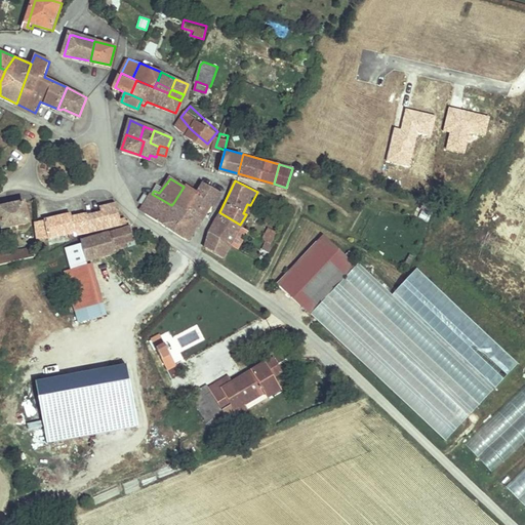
[(223,194),(203,183),(199,191),(213,199),(211,204),(215,205),(223,194)]
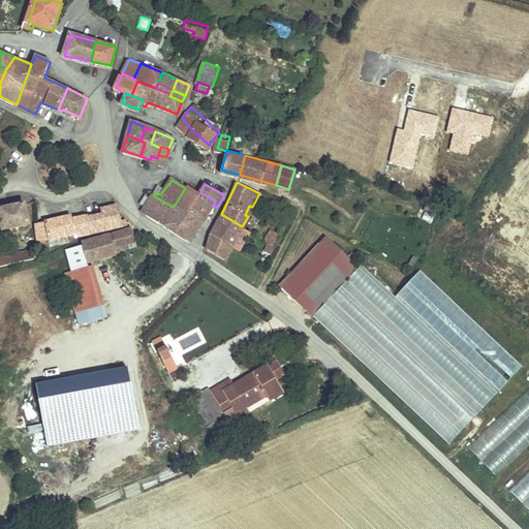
[(175,205),(187,213),(192,205),(197,196),(185,188),(175,205)]
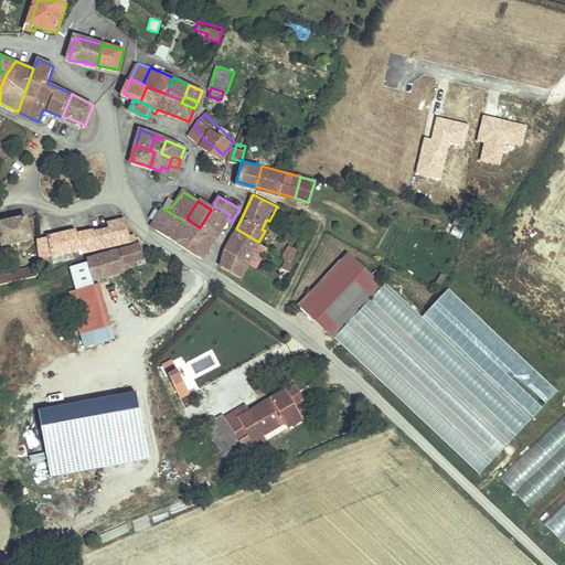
[(213,206),(211,210),(205,219),(221,228),(227,220),(230,214),(214,205),(213,206)]
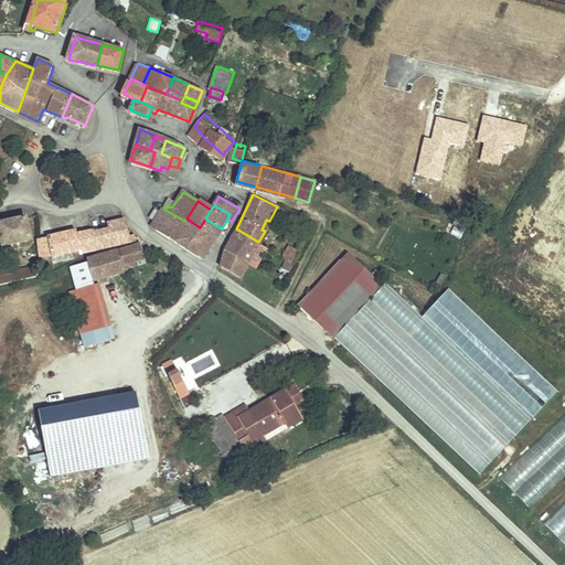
[(200,227),(187,219),(184,221),(163,209),(152,225),(203,258),(221,228),(205,219),(200,227)]
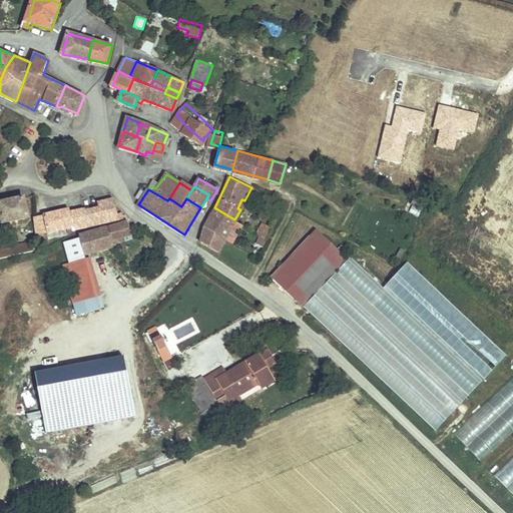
[(54,208),(71,207),(70,195),(53,197),(54,208)]
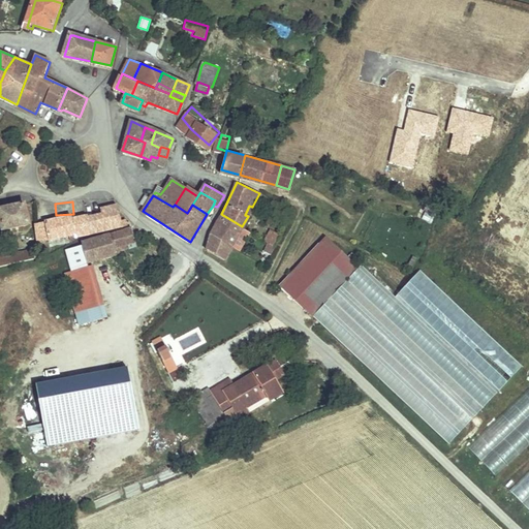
[(0,218),(3,229),(31,223),(27,204),(0,209),(0,218)]
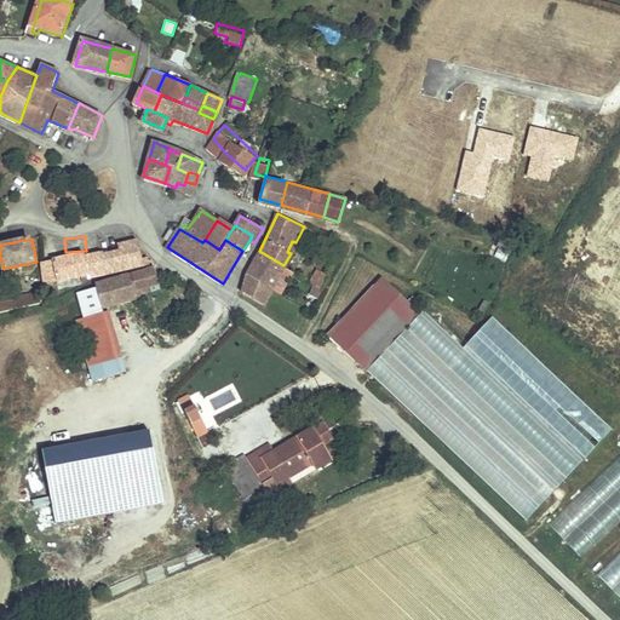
[(122,250),(107,252),(109,270),(149,262),(148,253),(143,254),(139,240),(121,244),(122,250)]
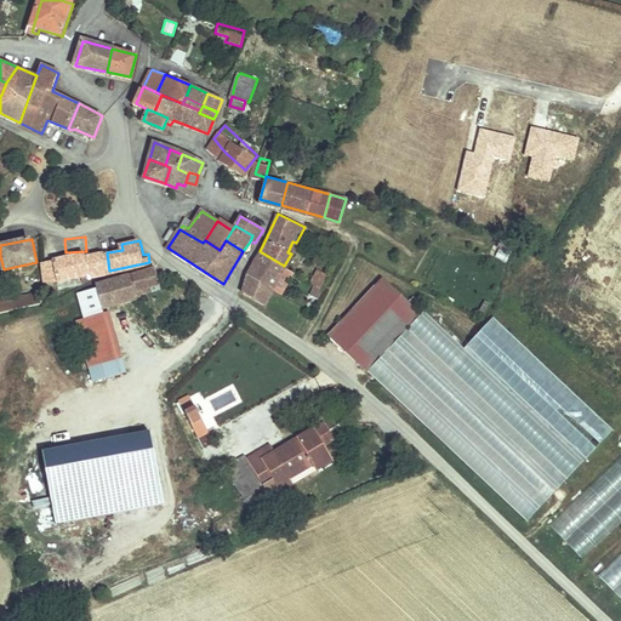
[(96,273),(109,271),(107,252),(106,250),(89,254),(87,251),(55,258),(60,279),(84,274),(85,277),(92,275),(92,278),(96,277),(96,273)]
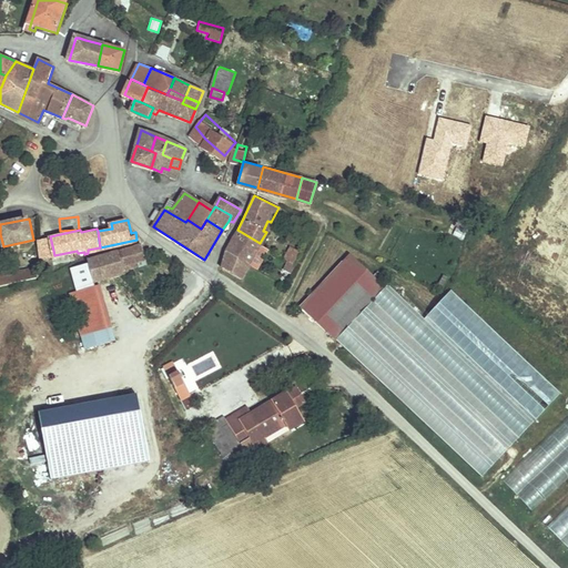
[(253,257),(260,243),(237,230),(226,252),(249,264),(253,257)]
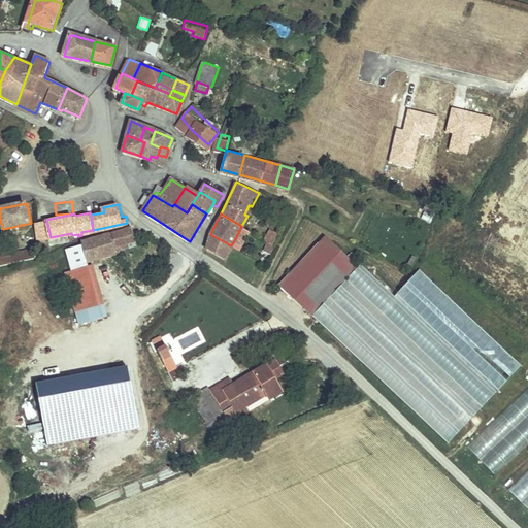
[(43,239),(51,237),(46,220),(37,221),(38,240),(43,239)]
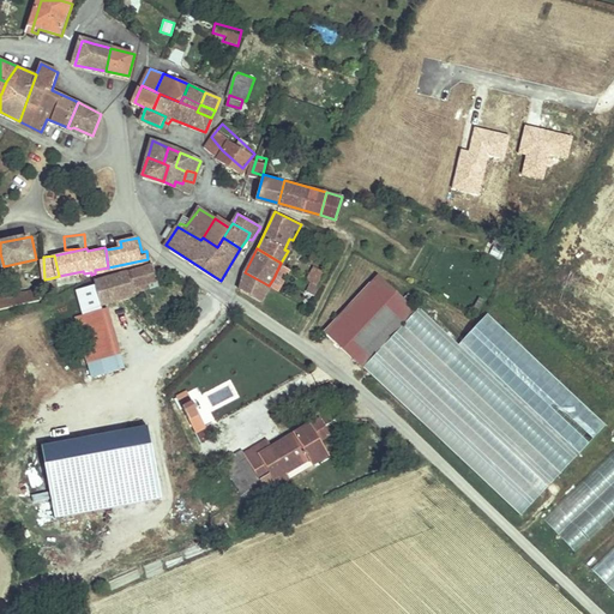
[(277,290),(290,269),(281,263),(274,278),(269,286),(277,290)]
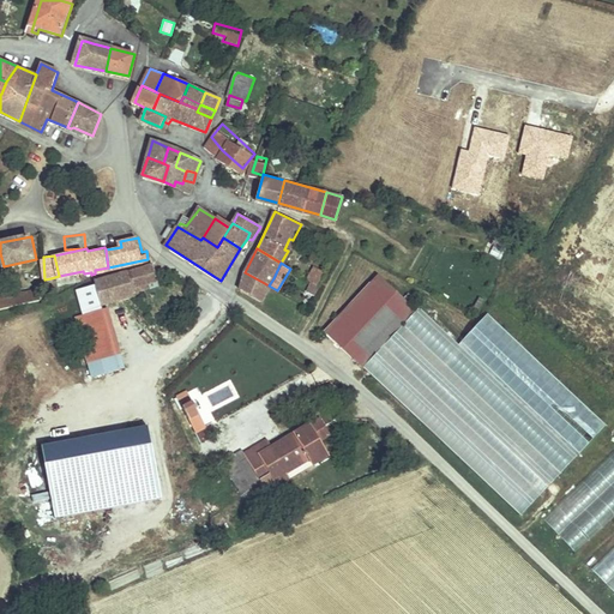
[(158,280),(155,264),(127,271),(131,287),(158,280)]
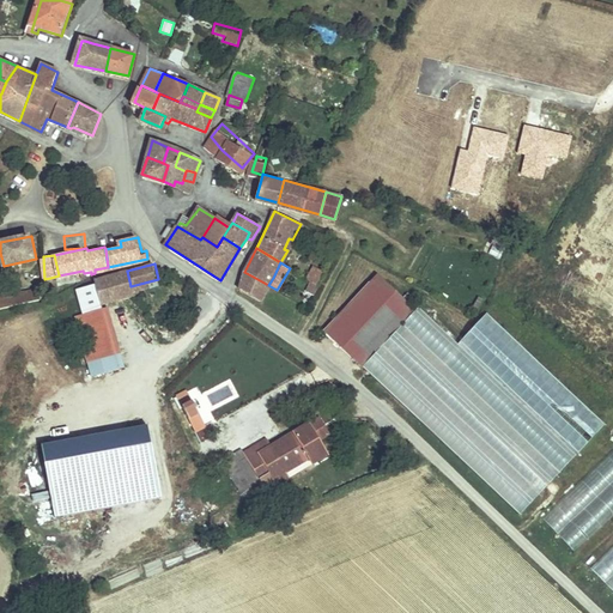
[(313,267),(307,278),(313,281),(319,271),(313,267)]
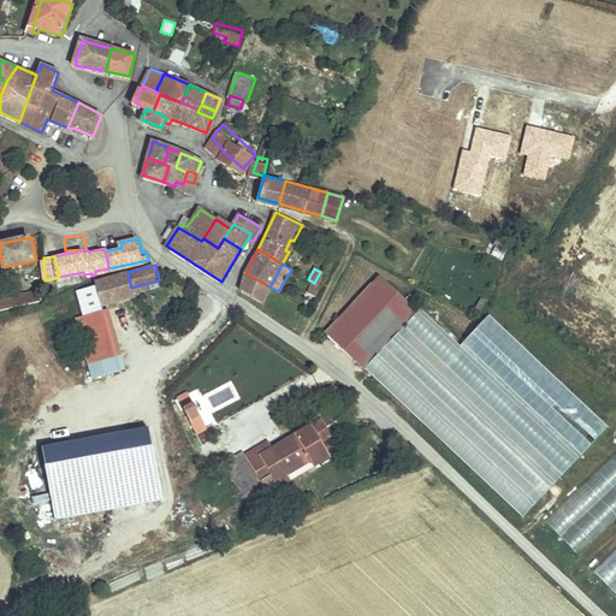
[(128,272),(98,280),(105,306),(134,297),(131,288),(128,272)]
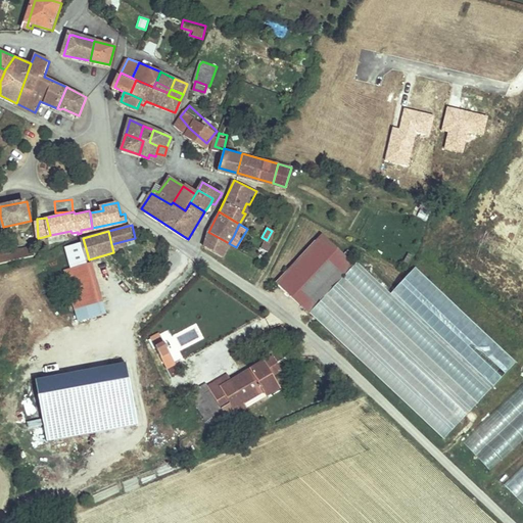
[(267,240),(272,243),(277,234),(272,231),(267,240)]
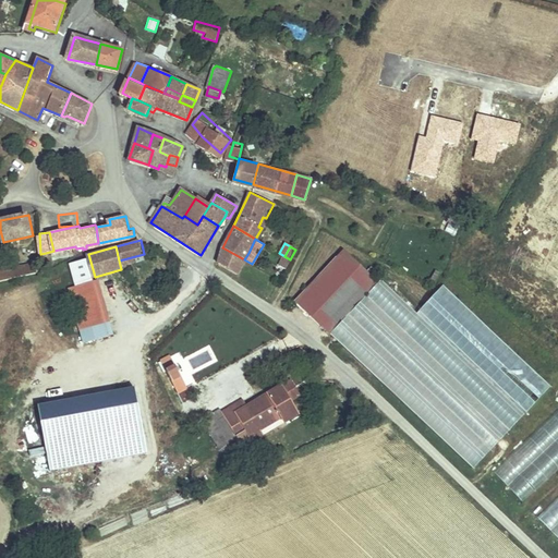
[(244,259),(222,247),(219,262),(237,271),(244,259)]
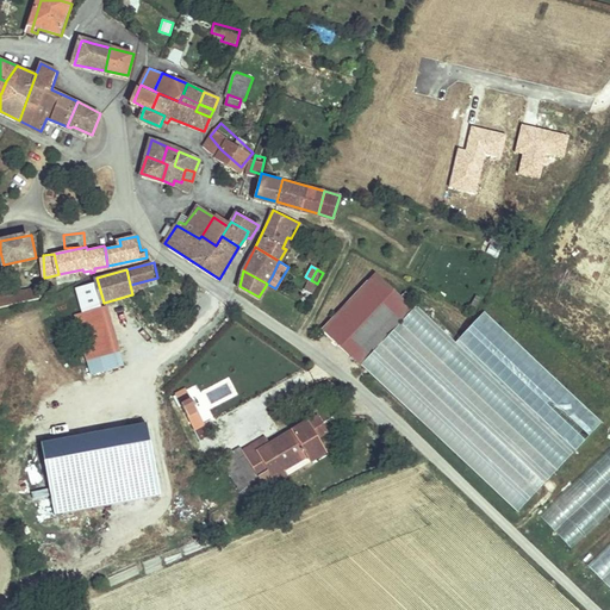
[(323,331),(362,368),(417,310),(379,273),(323,331)]
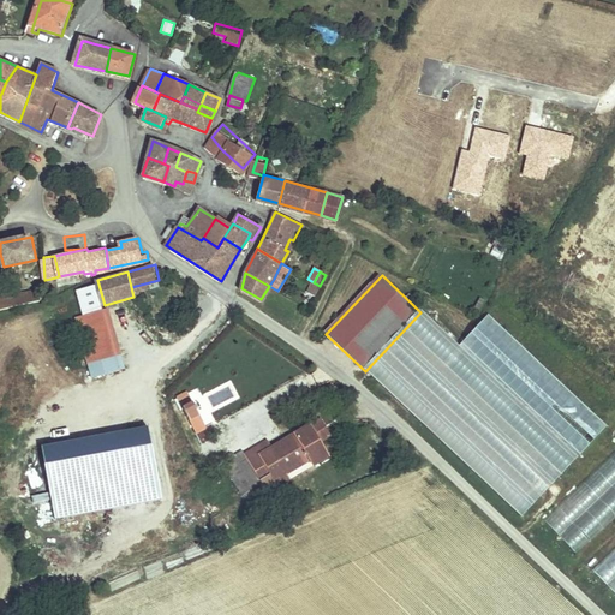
[(97,280),(93,281),(100,306),(105,305),(97,280)]
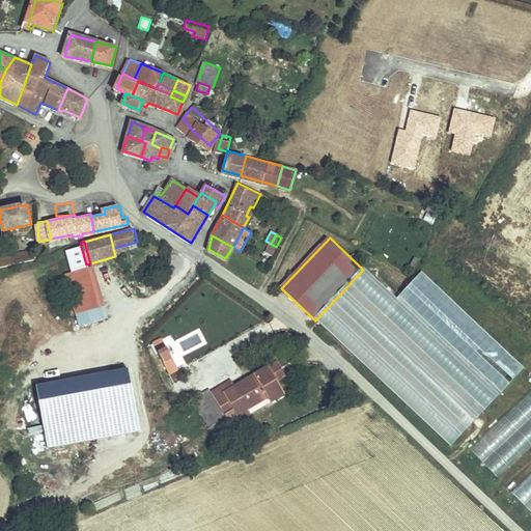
[(86,264),(80,243),(65,247),(72,268),(86,264)]
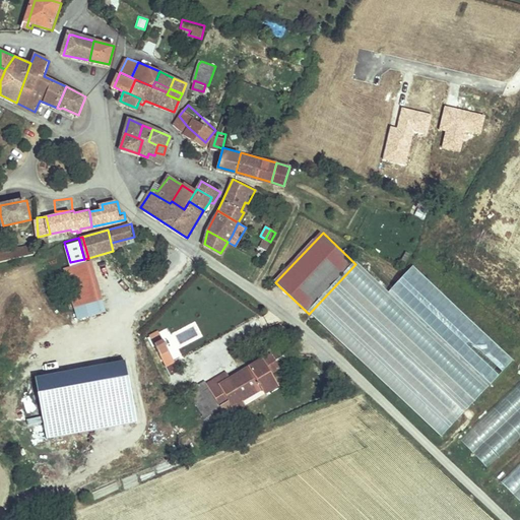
[(0,259),(39,250),(39,248),(38,239),(33,241),(33,243),(9,250),(8,247),(2,249),(2,251),(0,252),(0,259)]
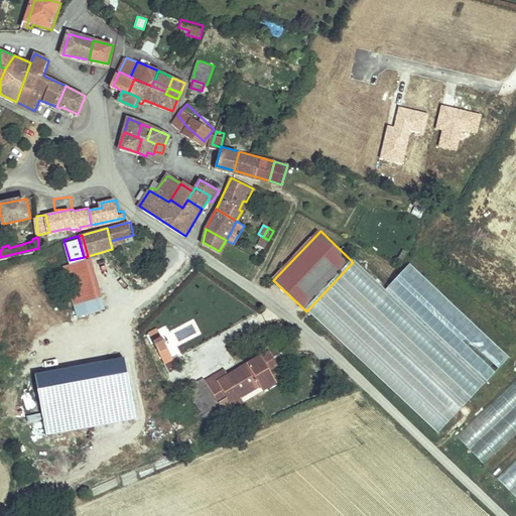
[(258,246),(263,249),(268,240),(263,237),(258,246)]
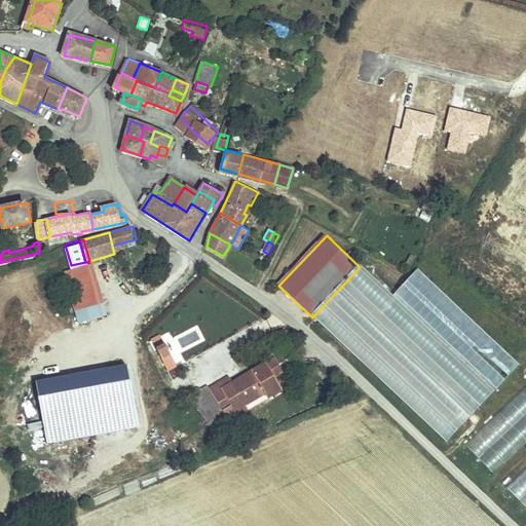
[(175,261),(173,274),(183,276),(185,263),(175,261)]
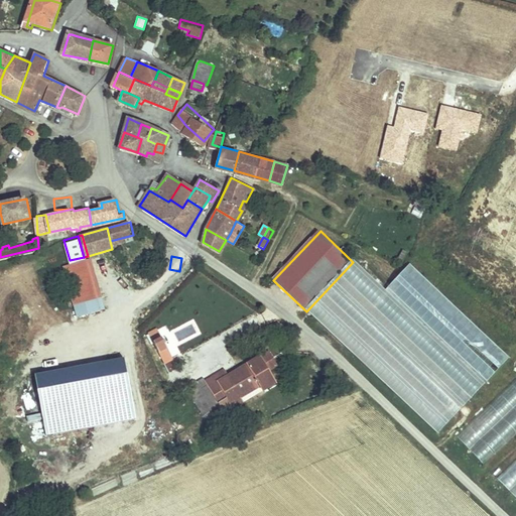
[(70,260),(81,302),(95,298),(84,257),(70,260)]
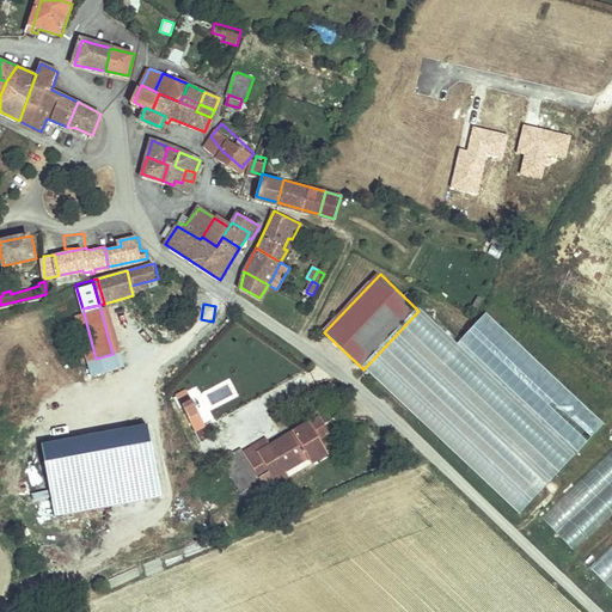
[(204,393),(212,407),(234,393),(227,381),(204,393)]
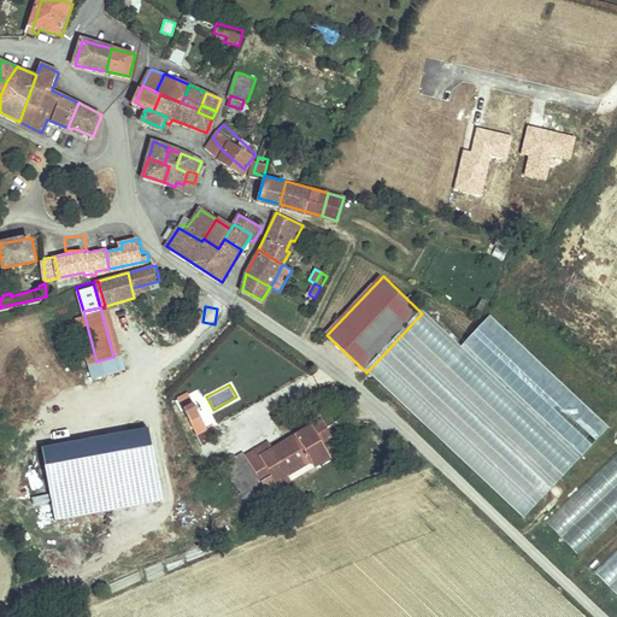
[(189,393),(177,400),(186,416),(192,427),(204,419),(189,393)]
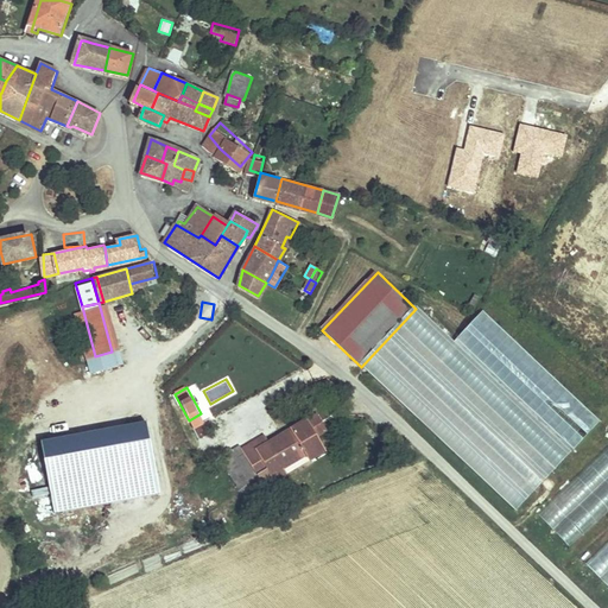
[(327,429),(318,413),(308,419),(317,435),(327,429)]
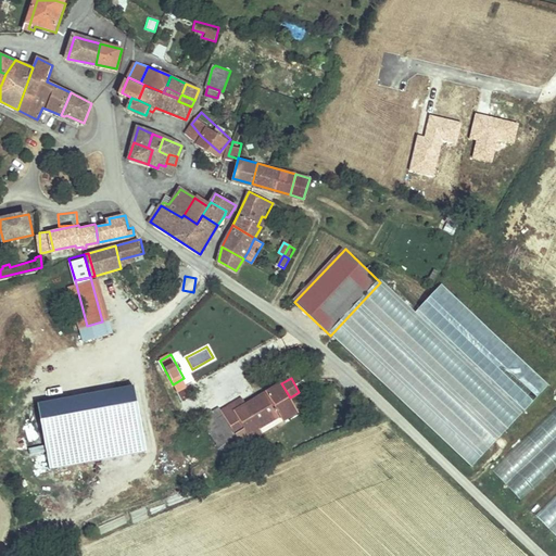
[(261,430),(282,417),(285,421),(299,413),(290,397),(281,383),(245,404),(242,397),(224,408),(222,406),(212,412),(210,409),(200,414),(225,456),(263,433),(261,430)]
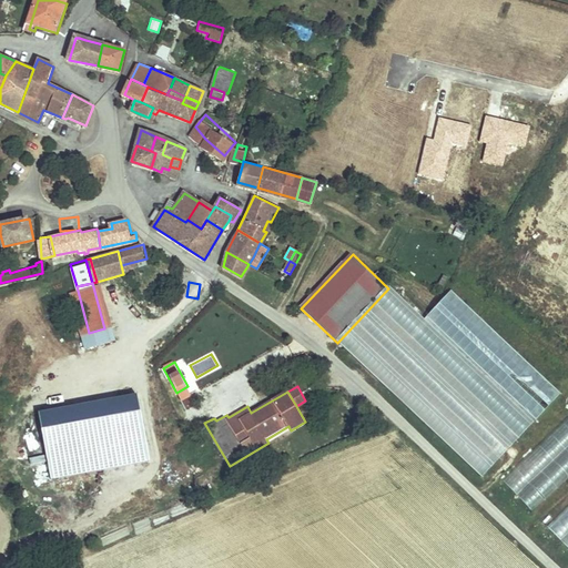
[(139,393),(39,408),(50,478),(150,464),(139,393)]
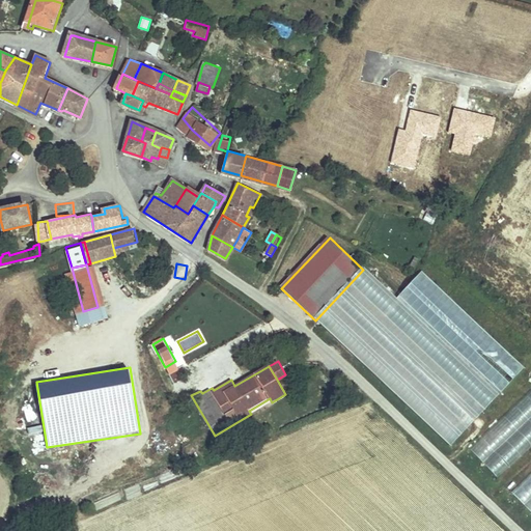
[(530,387),(469,448),(498,477),(530,444),(530,387)]
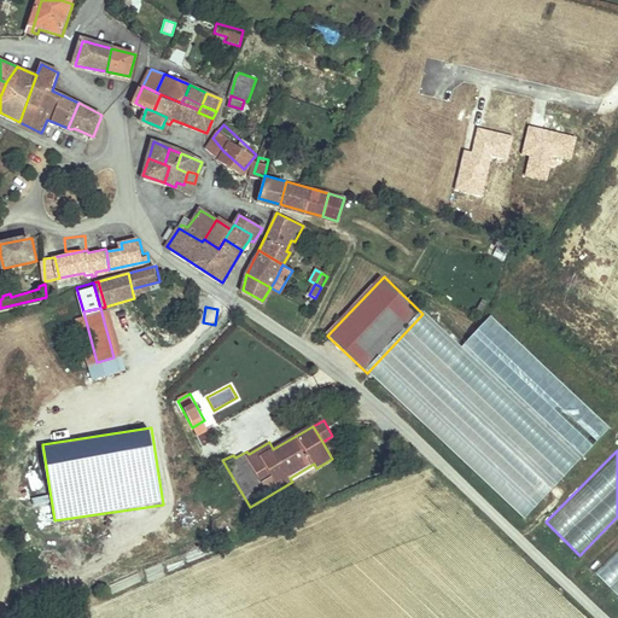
[(617,548),(594,572),(617,596),(617,548)]
